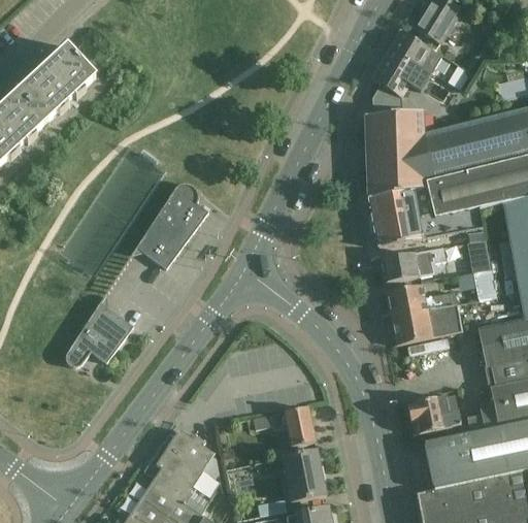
[(430,0),(415,27),(432,37),(441,43),(463,7),(451,0),(430,0)]
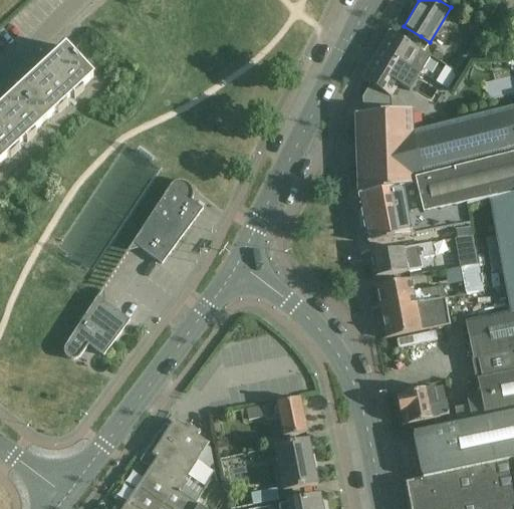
[(390,29),(378,46),(409,64),(408,65),(419,71),(430,53),(407,39),(390,29)]
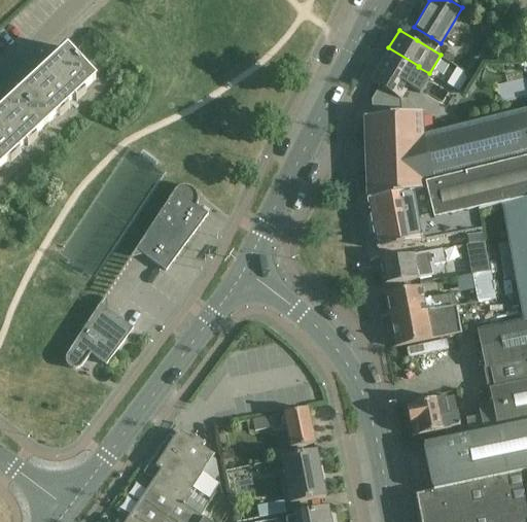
[(68,48),(57,59),(20,93),(16,90),(46,122),(66,103),(69,106),(69,105),(67,103),(74,96),(76,99),(77,98),(75,96),(95,76),(66,44),(65,45),(68,48)]
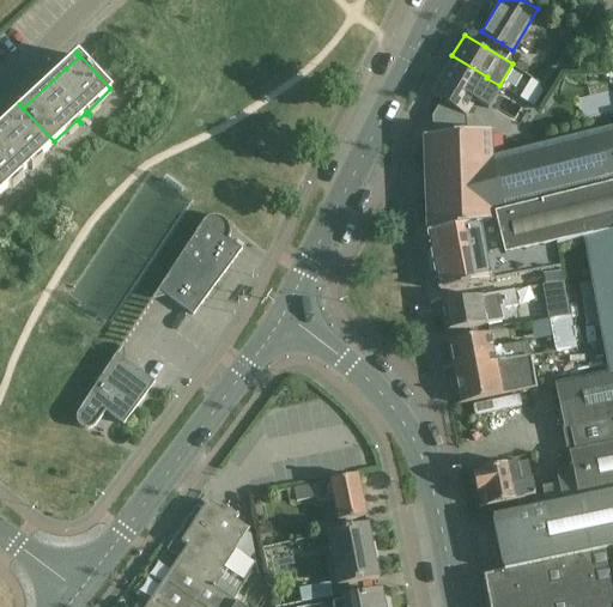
[(451,55),(431,91),(442,97),(432,113),(432,114),(434,114),(435,128),(434,128),(434,132),(468,128),(466,113),(475,97),(483,102),(484,102),(489,104),(497,90),(499,85),(486,78),(487,77),(451,55)]
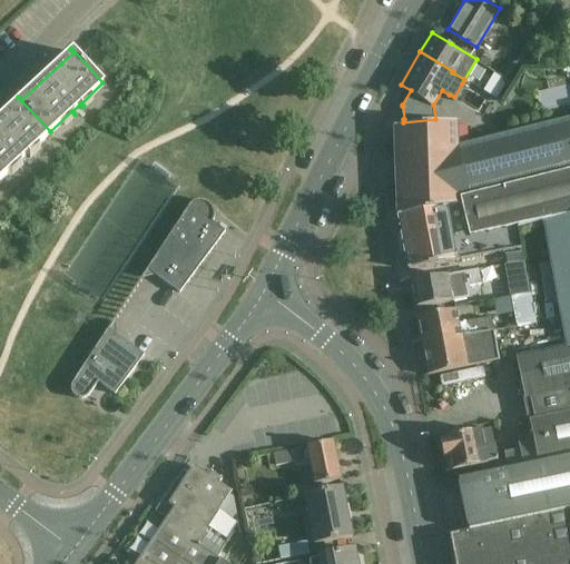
[(484,87),(498,95),(508,78),(504,76),(494,70),(484,87)]
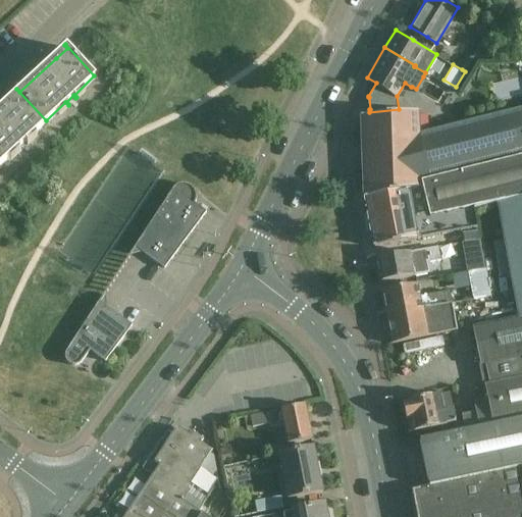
[(18,93),(8,102),(0,109),(0,162),(17,147),(19,150),(20,149),(18,146),(25,140),(28,143),(29,142),(25,139),(46,120),(16,89),(15,90),(18,93)]
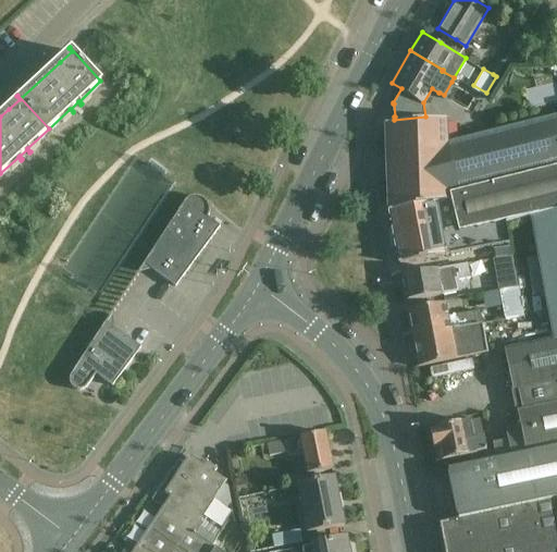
[(556,112),(457,138),(448,140),(447,121),(447,117),(394,120),(386,121),(390,208),(449,196),(457,229),(506,219),(531,213),(556,207),(556,112)]
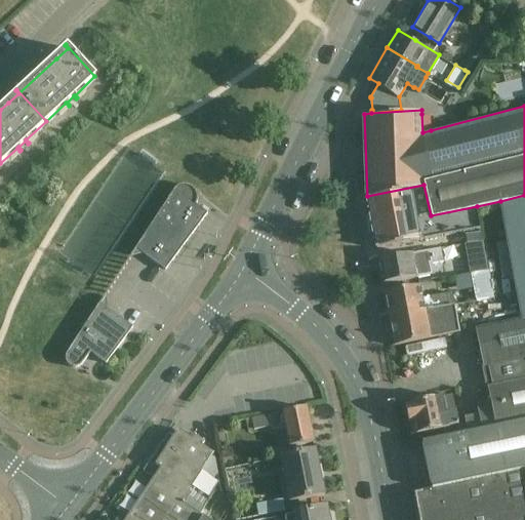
[(430,113),(421,114),(422,132),(431,130),(430,113)]
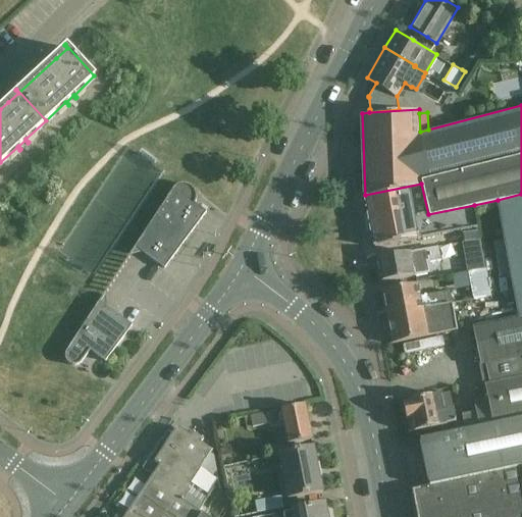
[(173,185),(172,187),(135,244),(164,265),(206,209),(195,200),(196,196),(196,194),(196,191),(195,189),(194,187),(192,185),(191,183),(188,182),(186,182),(184,181),(179,182),(177,183),(175,184),(173,185)]
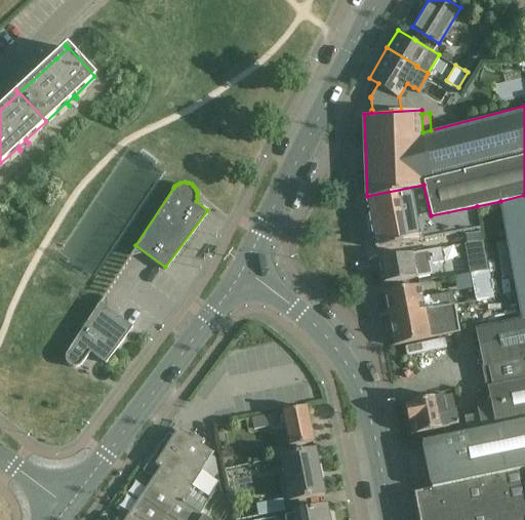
[(481,225),(477,206),(431,215),(423,185),(367,196),(376,245),(481,225)]
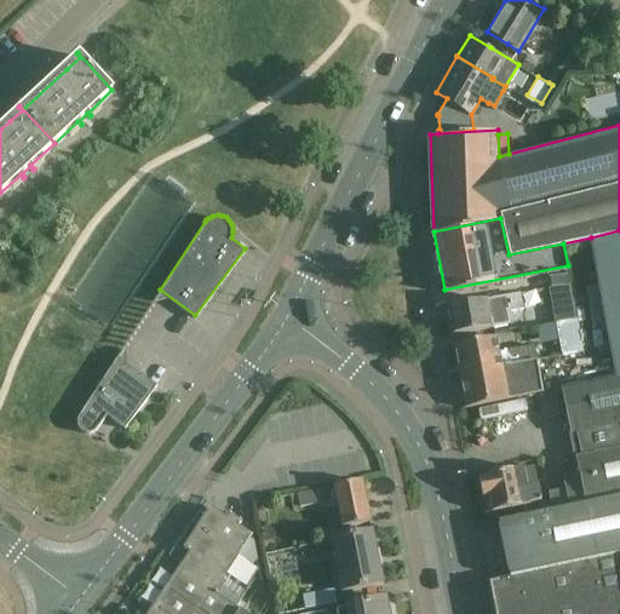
[(549,489),(552,506),(619,492),(619,230),(591,237),(615,373),(561,385),(580,471),(563,475),(566,486),(549,489)]
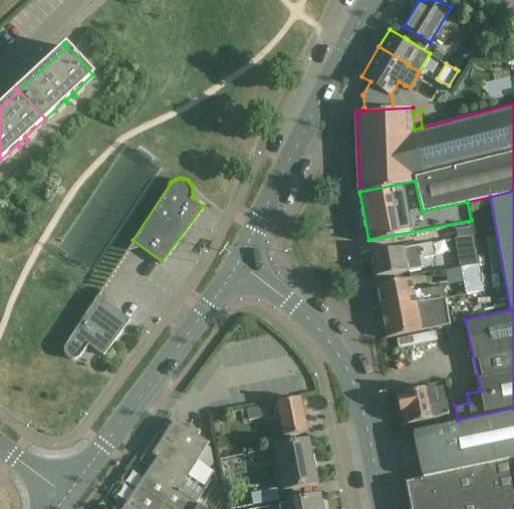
[(478,261),(473,234),(456,237),(461,263),(478,261)]
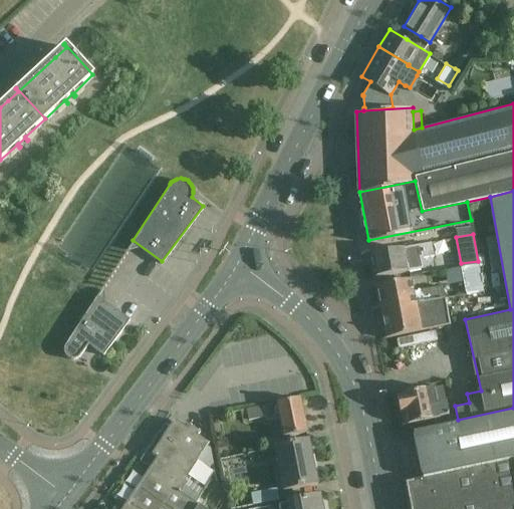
[(431,240),(391,247),(370,251),(375,275),(395,271),(408,268),(406,258),(434,253),(431,240)]
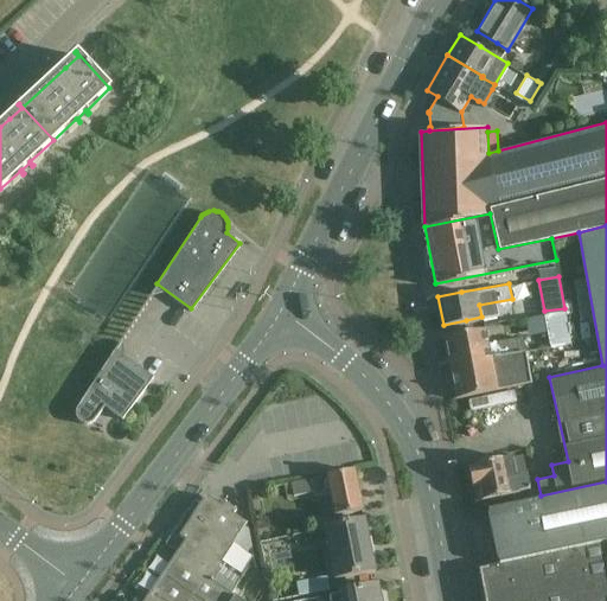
[(572,340),(564,308),(544,311),(550,345),(566,343),(566,341),(572,340)]
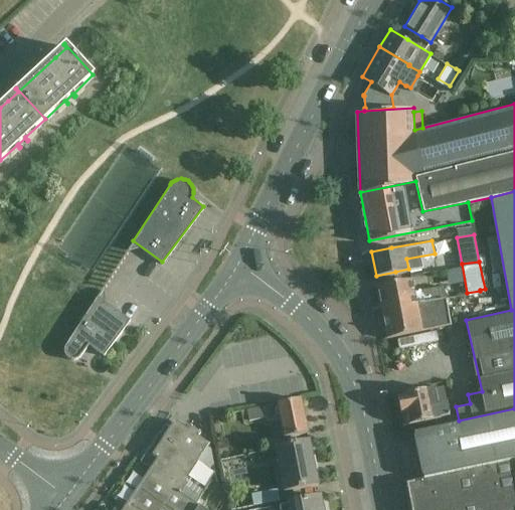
[(377,284),(382,307),(436,297),(437,298),(446,296),(444,284),(414,290),(411,277),(397,280),(377,284)]
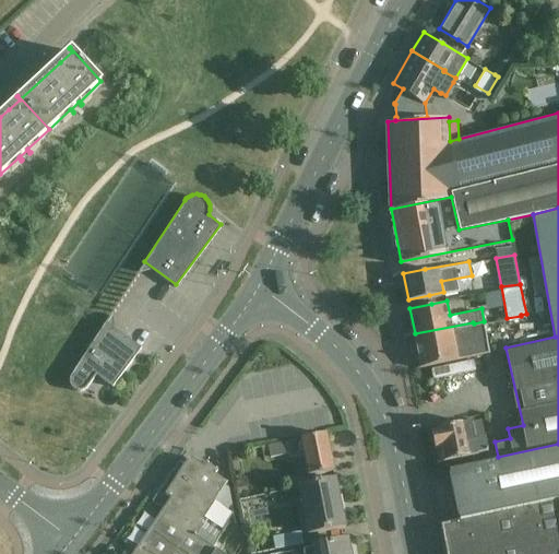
[(106,320),(71,373),(70,375),(69,377),(69,379),(70,381),(71,384),(72,386),(74,387),(76,388),(80,388),(82,388),(84,387),(85,386),(96,372),(113,384),(141,345),(106,320)]
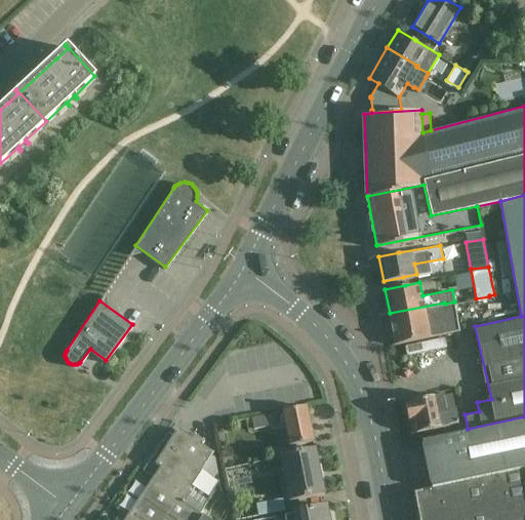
[(444,303),(390,313),(390,317),(392,317),(396,338),(394,338),(395,343),(415,340),(459,330),(454,302),(445,304),(444,303)]
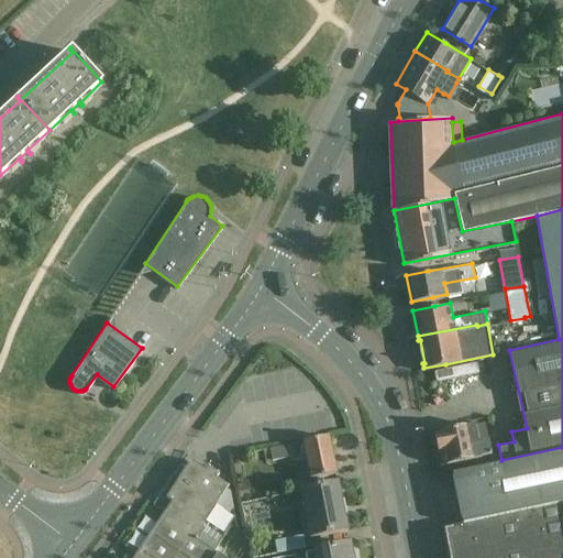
[(443,450),(445,462),(482,455),(492,452),(485,420),(434,431),(439,450),(443,450)]
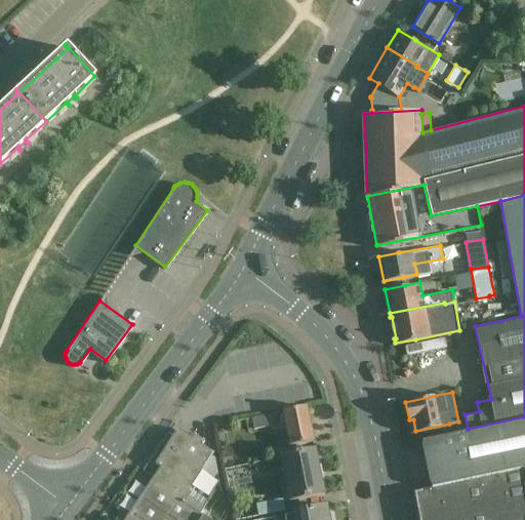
[(251,415),(254,427),(271,424),(271,427),(286,425),(290,444),(314,439),(307,404),(251,415)]
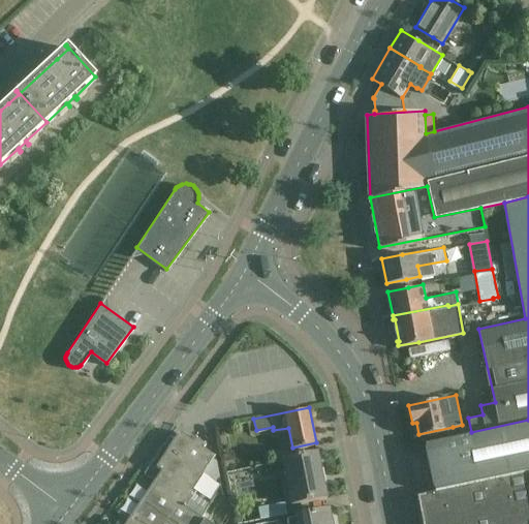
[(528,523),(528,420),(471,432),(425,442),(435,489),(416,492),(422,523),(528,523)]
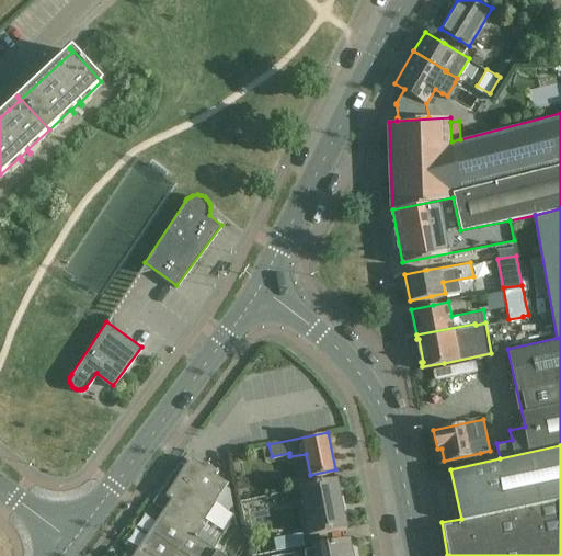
[(167,514),(197,536),(208,520),(205,518),(228,481),(216,474),(218,469),(207,462),(204,465),(190,456),(165,492),(176,500),(167,514)]
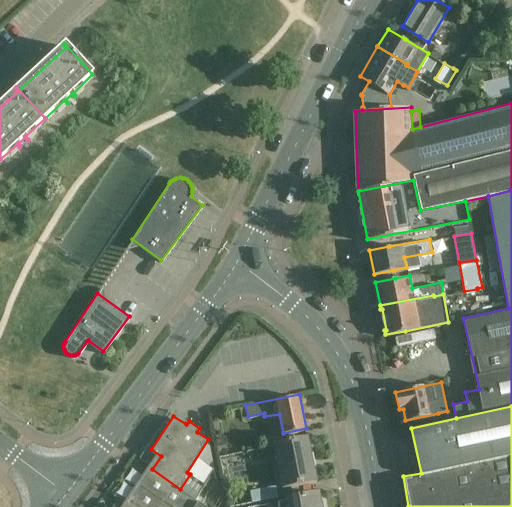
[(307,436),(288,440),(274,443),(283,486),(316,479),(313,464),(315,463),(312,451),(310,451),(307,436)]
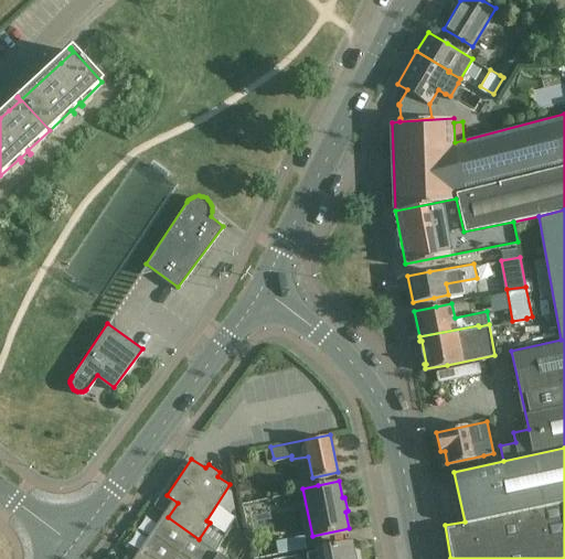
[(227,558),(199,539),(168,517),(145,551),(140,549),(132,558),(227,558)]
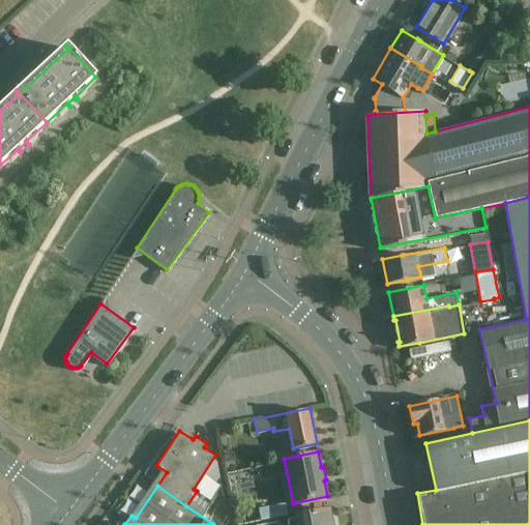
[(260,507),(262,518),(288,513),(285,502),(260,507)]
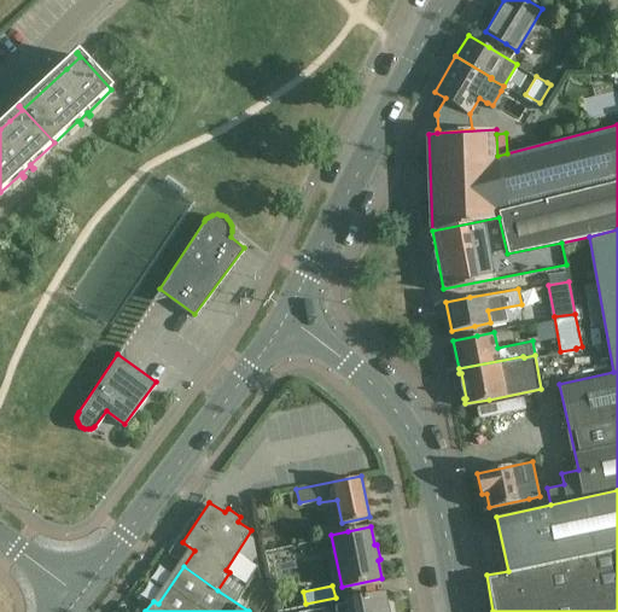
[(388,611),(384,593),(347,600),(336,602),(338,611),(388,611)]
